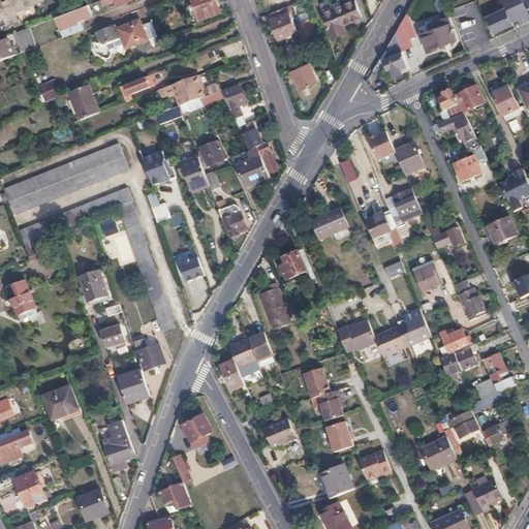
[(37,0),(0,0),(0,12),(2,12),(5,24),(18,20),(13,8),(37,0)]
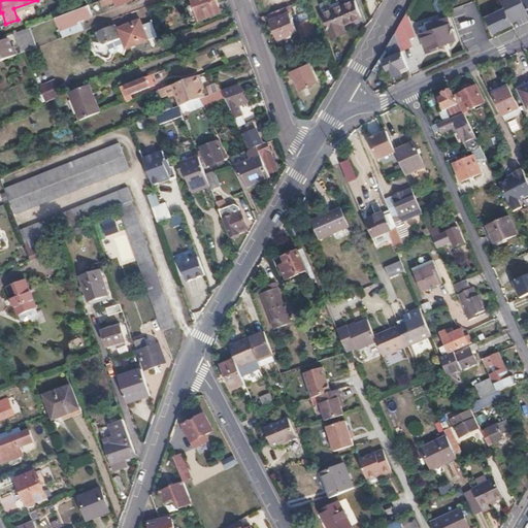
[(220,11),(216,0),(191,0),(198,20),(220,11)]
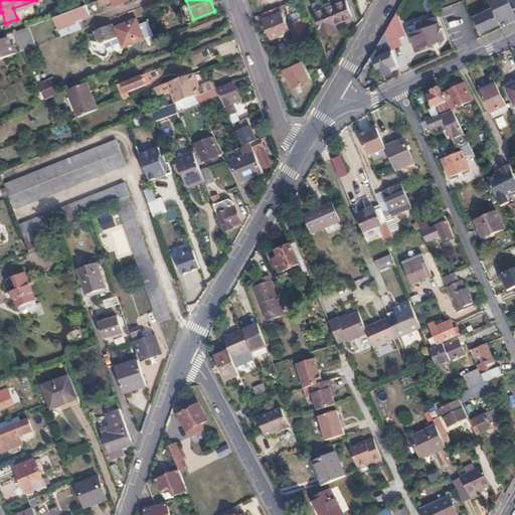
[(514,0),(487,0),(492,10),(474,17),(480,34),(514,20),(514,0)]
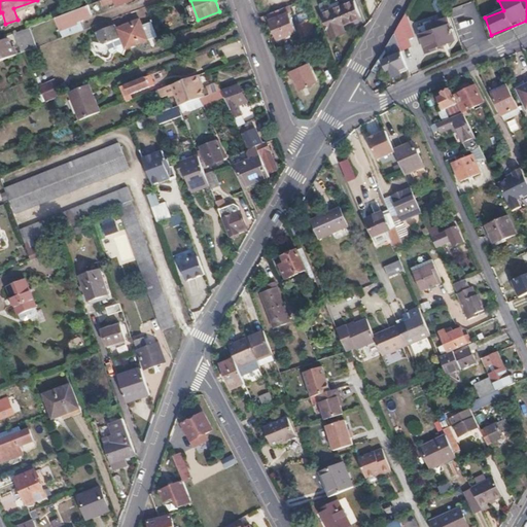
[(88,4),(56,16),(61,29),(76,23),(74,20),(91,12),(88,4)]
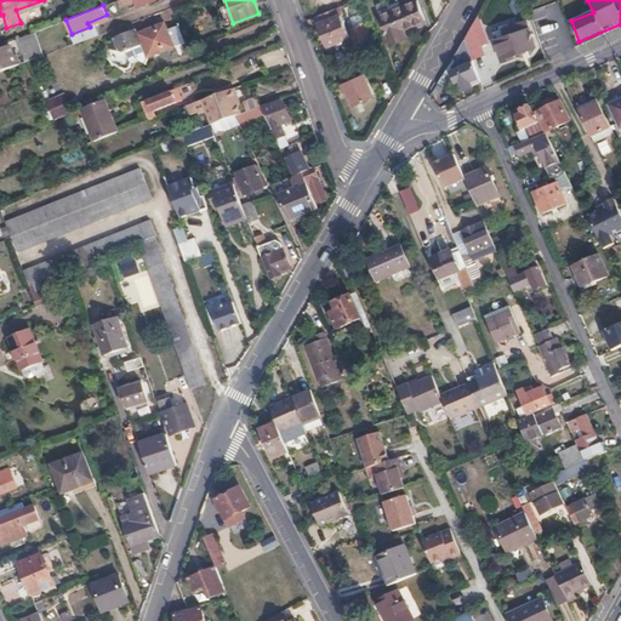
[(419,5),(380,18),(388,47),(405,41),(402,32),(426,24),(419,5)]
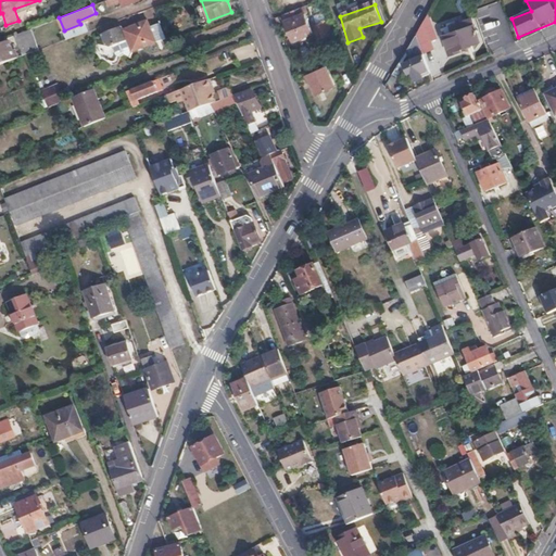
[(305,7),(285,14),(288,22),(287,22),(293,41),(314,34),(306,14),(308,14),(305,7)]
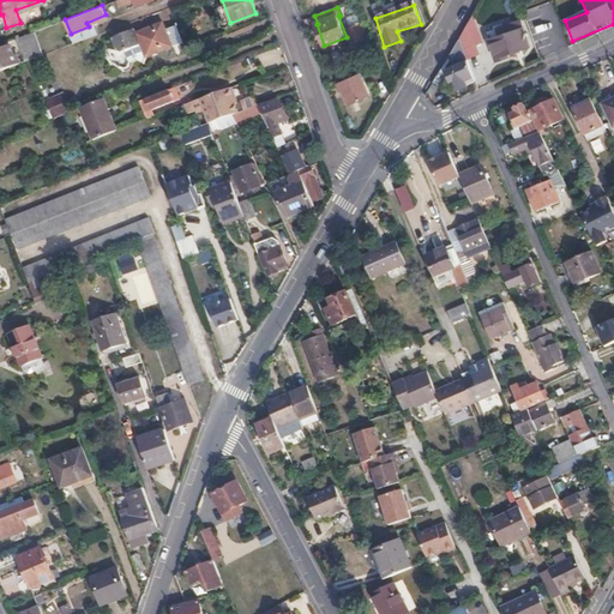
[(475,46),(483,43),(473,16),(467,26),(468,30),(470,32),(475,46)]
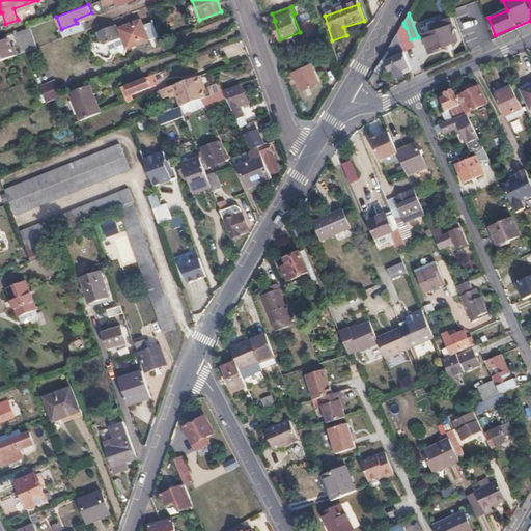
[(450,18),(421,27),(429,53),(440,50),(439,47),(457,40),(450,18)]
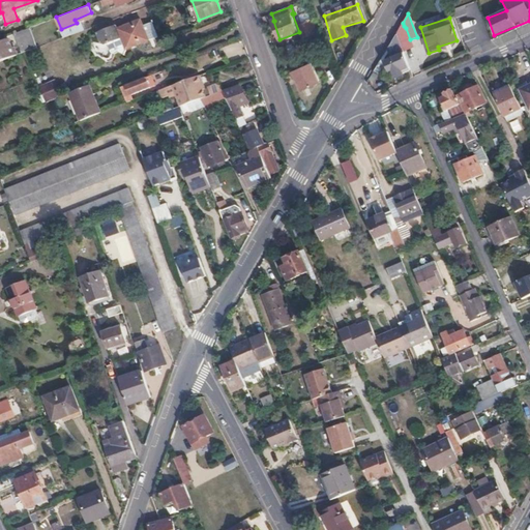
[(124,50),(148,40),(142,26),(140,20),(116,29),(124,50)]
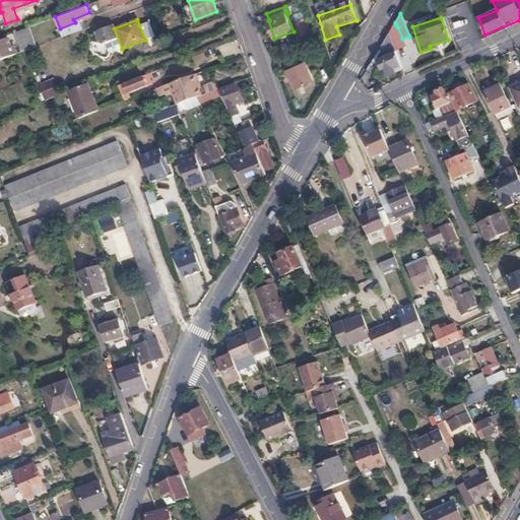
[(139,25),(145,40),(154,36),(148,21),(139,25)]
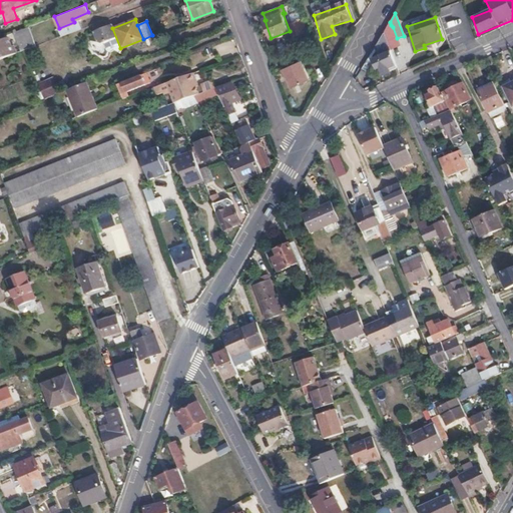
[(303,35),(299,22),(291,25),(296,38),(303,35)]
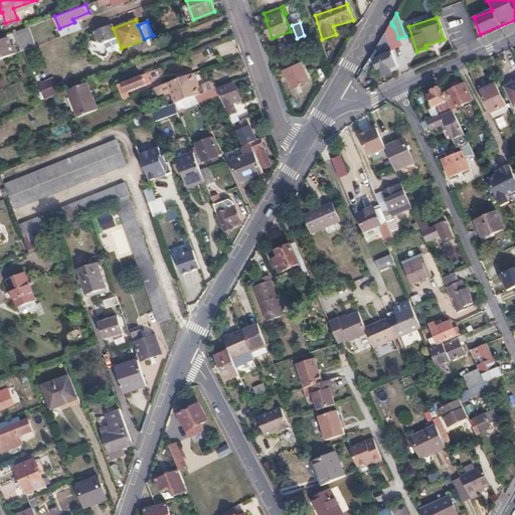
[(385,32),(389,42),(392,49),(401,46),(398,38),(394,27),(392,25),(391,22),(388,28),(385,32)]
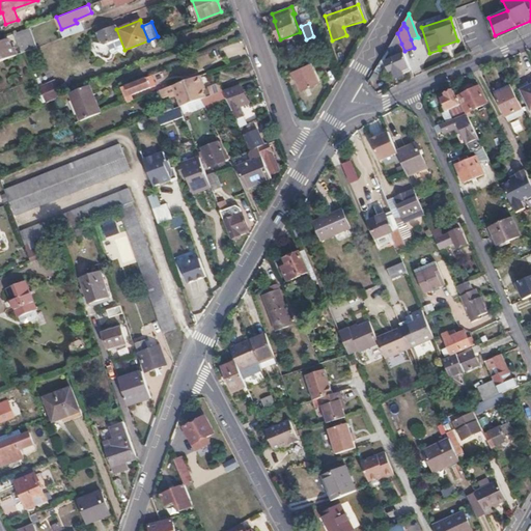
[(23,54),(37,49),(29,27),(15,33),(23,54)]
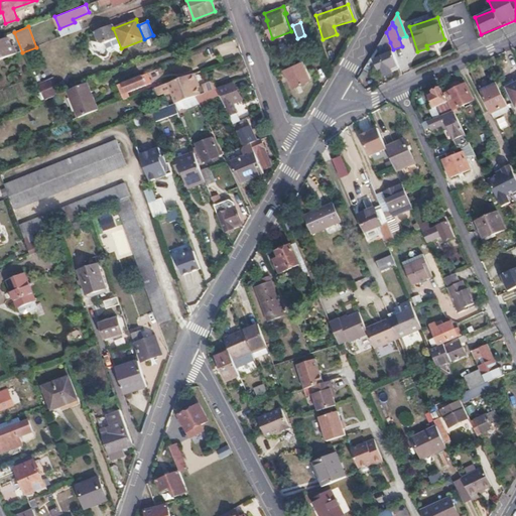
[(386,32),(381,41),(385,53),(374,58),(377,69),(381,67),(383,75),(391,72),(390,68),(398,65),(393,49),(390,42),(386,32)]
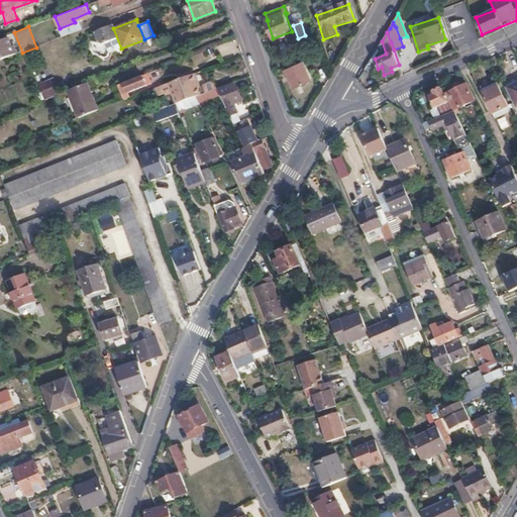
[(0,61),(17,55),(15,47),(11,48),(8,36),(0,39),(0,61)]
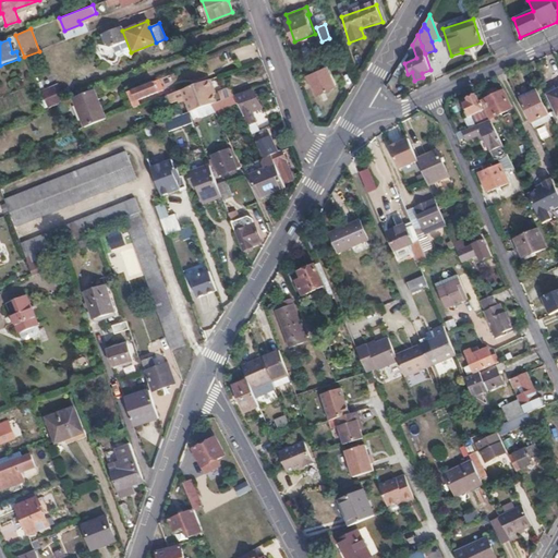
[(328,68),(308,75),(316,96),(337,87),(328,68)]
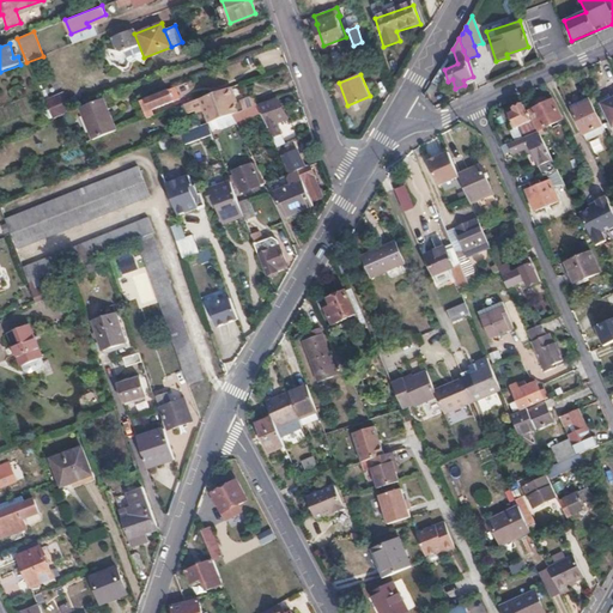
[(236,96),(231,87),(201,98),(210,123),(226,117),(232,114),(237,113),(235,103),(232,97),(236,96)]
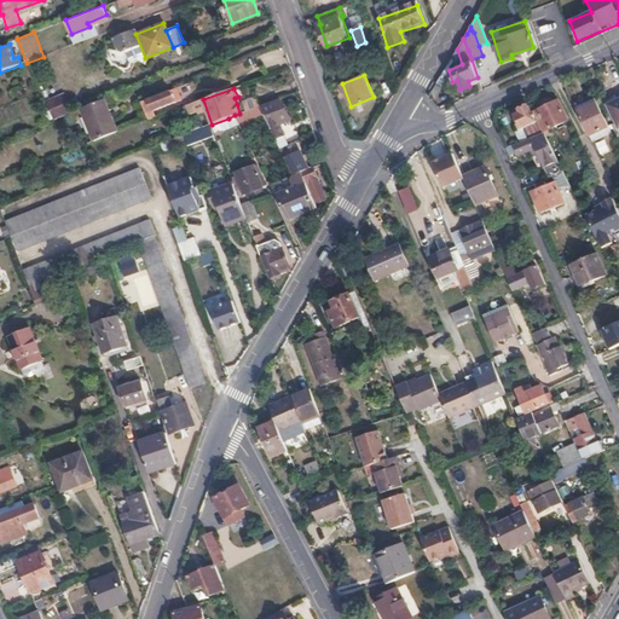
[(181,100),(177,90),(143,103),(149,121),(155,119),(154,113),(181,100)]
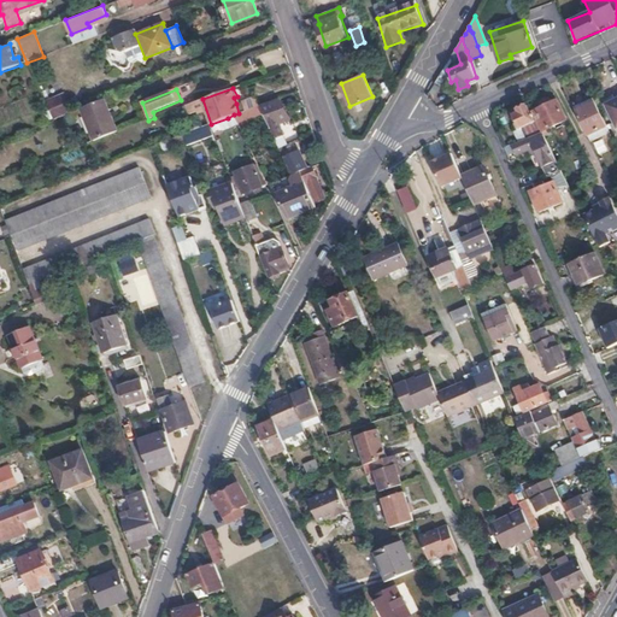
[(65,93),(47,98),(52,117),(70,112),(65,93)]
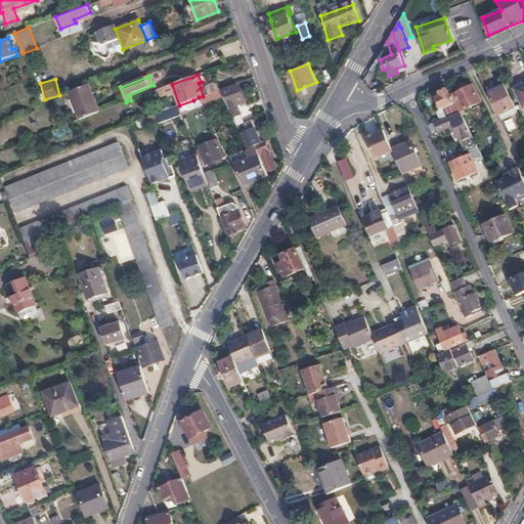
[(236,102),(244,99),(233,83),(220,89),(223,96),(231,113),(238,111),(236,102)]
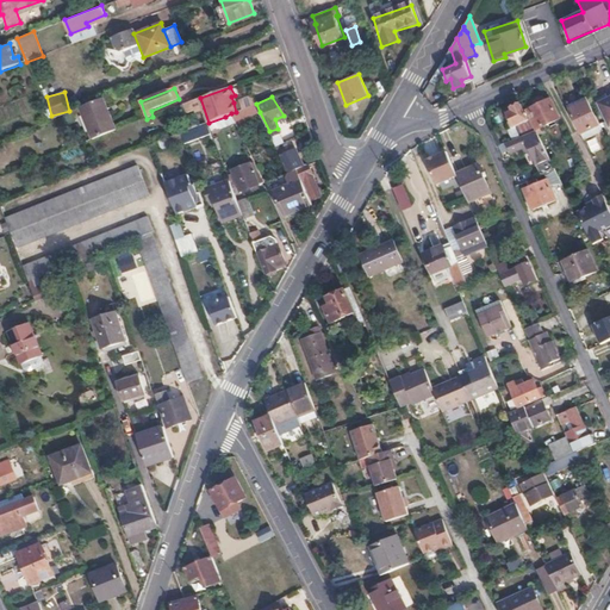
[(116,131),(104,98),(80,107),(93,139),(116,131)]
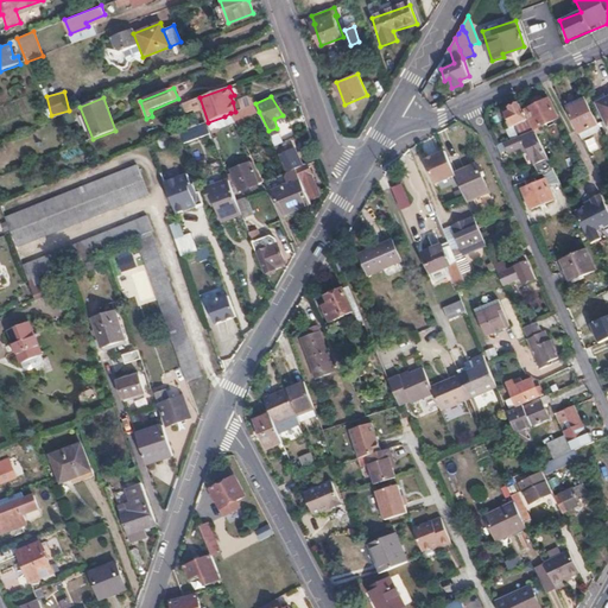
[(532,107),(524,111),(529,119),(533,130),(533,131),(557,118),(548,100),(543,102),(540,100),(532,105),(532,107)]
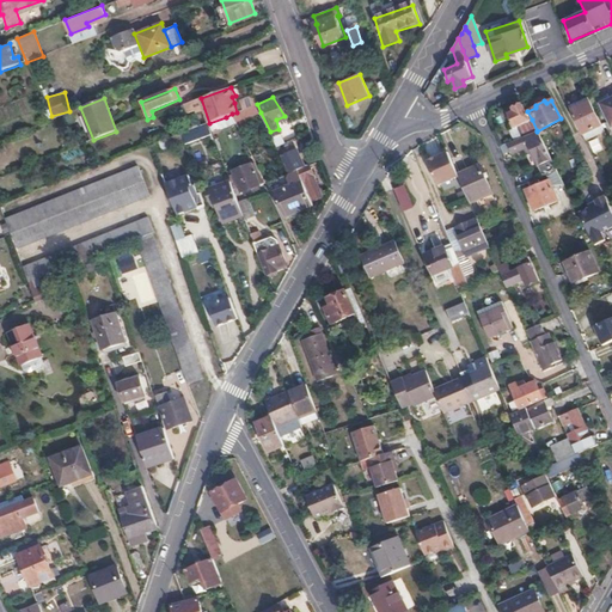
[(603,126),(591,102),(571,111),(574,116),(583,135),(603,126)]
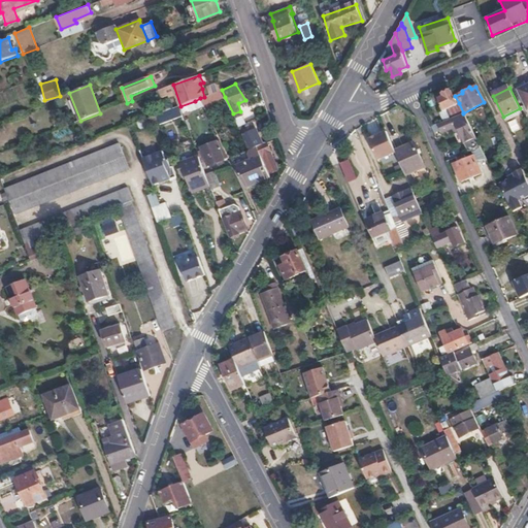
[(225,97),(222,90),(204,97),(200,98),(203,106),(225,97)]
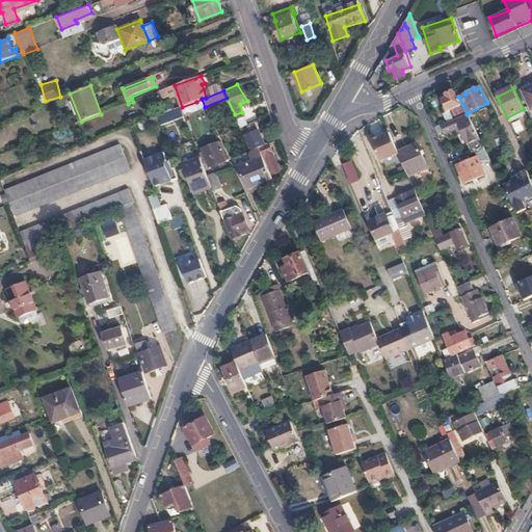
[(452,109),(456,118),(467,113),(462,104),(461,105),(454,90),(445,96),(446,98),(443,100),(448,111),(452,109)]
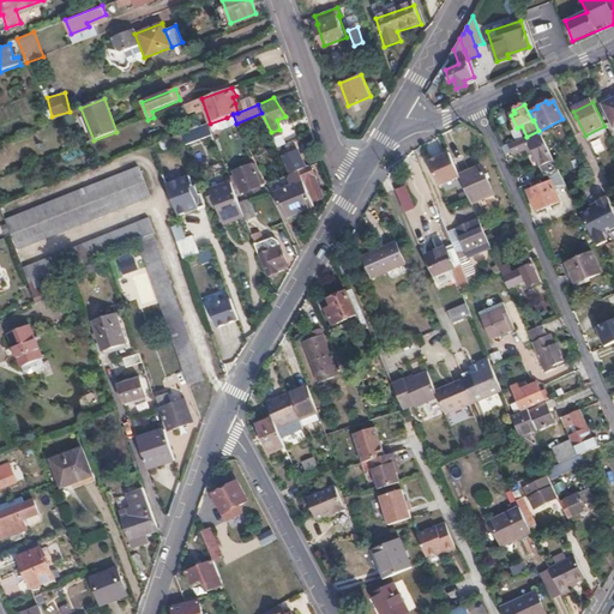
[(236,124),(233,114),(227,118),(230,125),(236,124)]
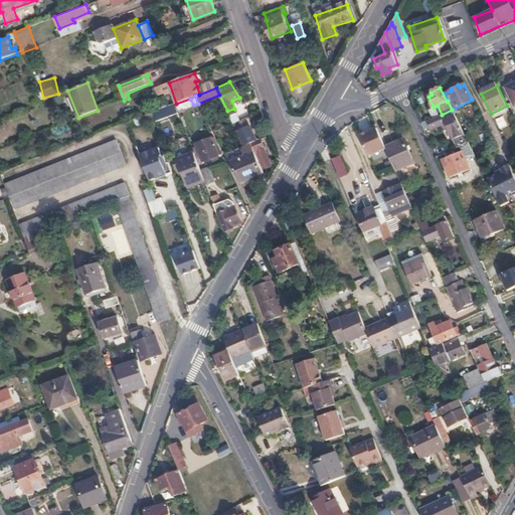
[(491,114),(483,98),(475,102),(483,118),(491,114)]
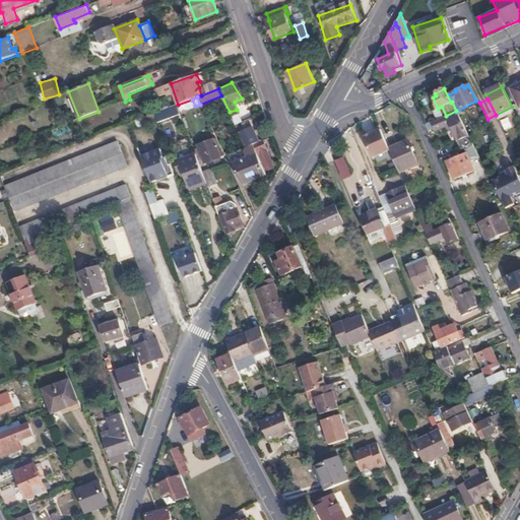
[(473,144),(457,113),(432,123),(436,131),(448,125),(450,130),(453,128),(461,149),(465,148),(473,144)]
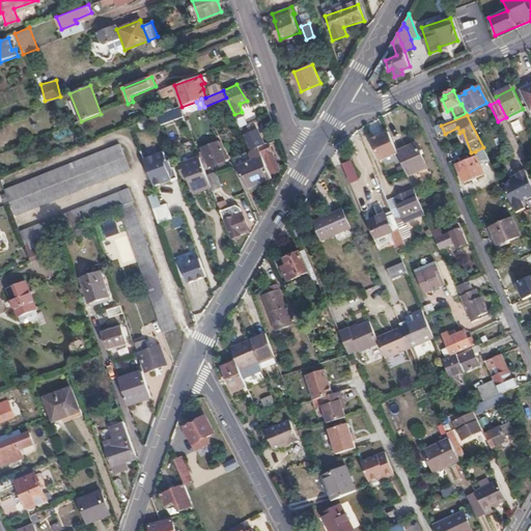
[(372,135),(384,130),(380,119),(368,124),(372,135)]
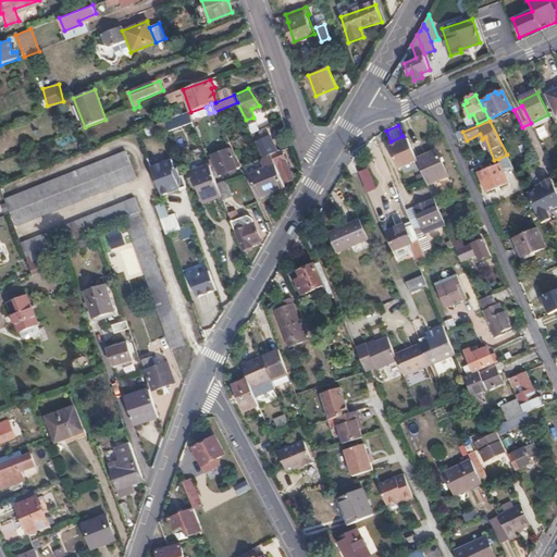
[(200,139),(196,128),(188,132),(193,143),(200,139)]
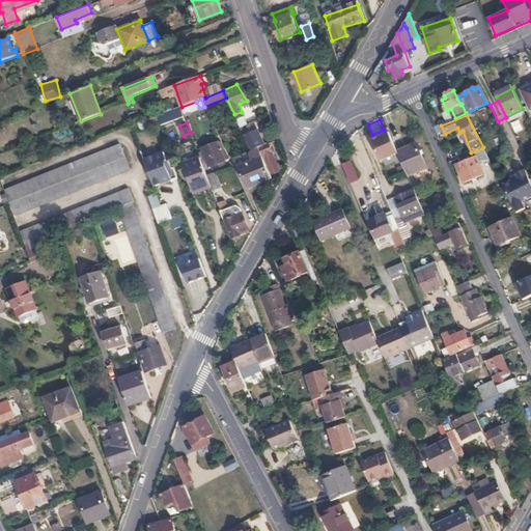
[(258,146),(264,144),(256,129),(244,134),(251,148),(258,146)]
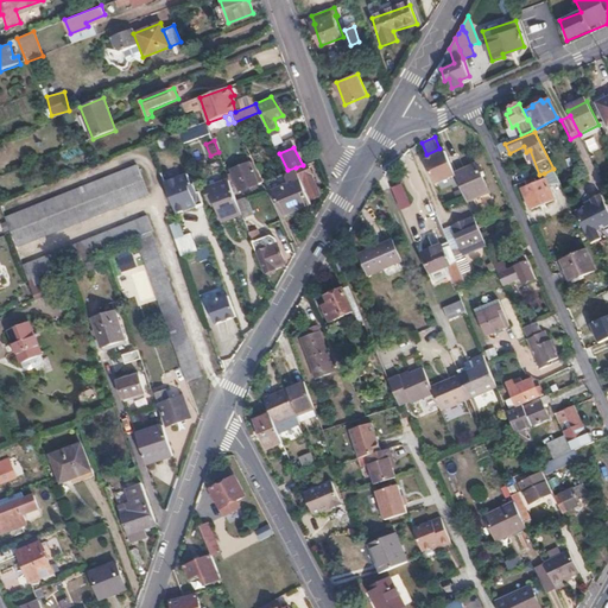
[(423,159),(435,184),(453,175),(442,151),(423,159)]
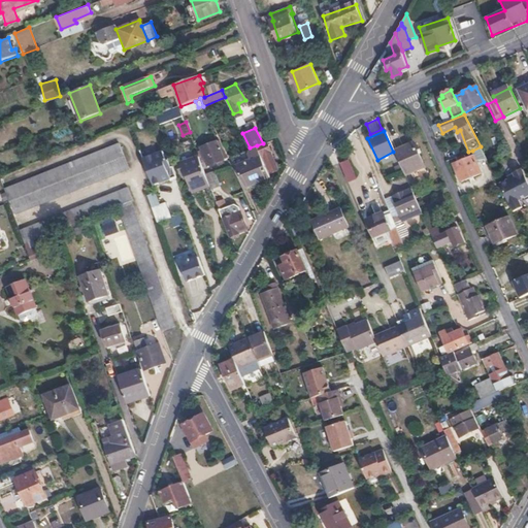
[(217,138),(225,157),(228,155),(233,153),(225,135),(217,138)]
